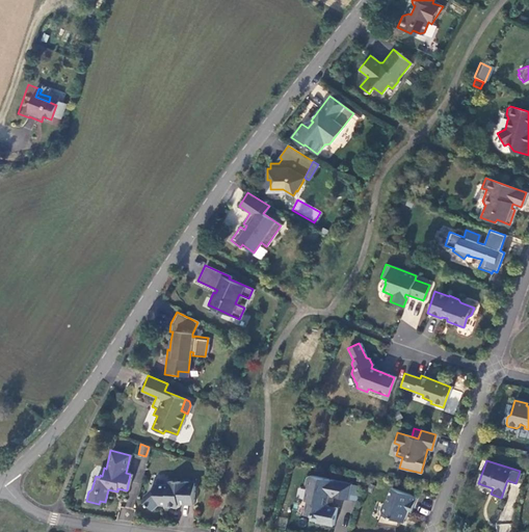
[(336,507),(324,505),(326,496),(347,500),(350,484),(309,475),(306,477),(303,485),(306,487),(303,500),(306,501),(303,514),(309,515),(316,516),(315,522),(332,525),(336,507)]
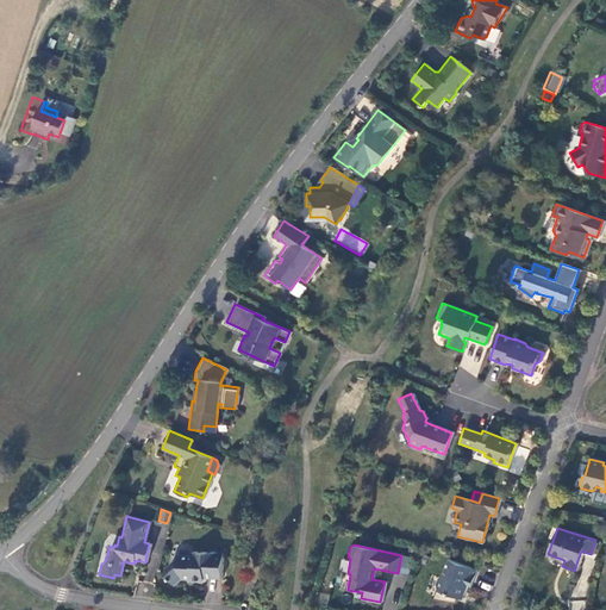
[(174,585),(181,578),(189,578),(189,582),(202,582),(202,578),(220,578),(222,558),(217,558),(216,558),(216,553),(191,552),(191,555),(176,555),(175,565),(164,574),(174,585)]
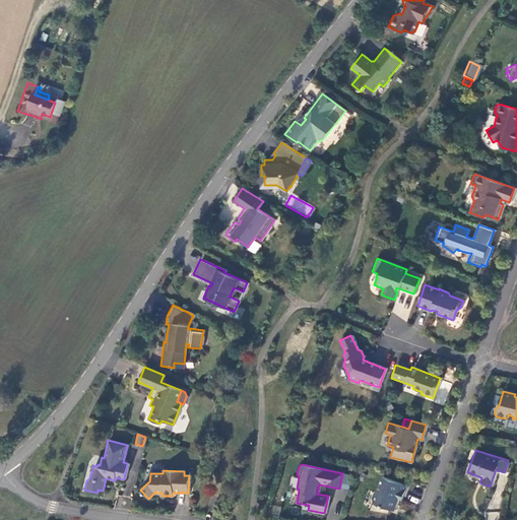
[(369,510),(372,515),(388,514),(389,510),(392,504),(395,505),(397,499),(400,500),(405,485),(381,476),(376,491),(373,493),(371,498),(372,501),(369,510)]
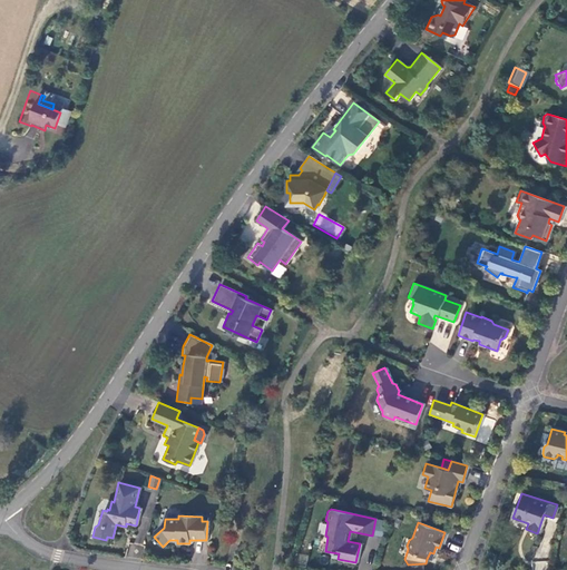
All buildings are outlined.
